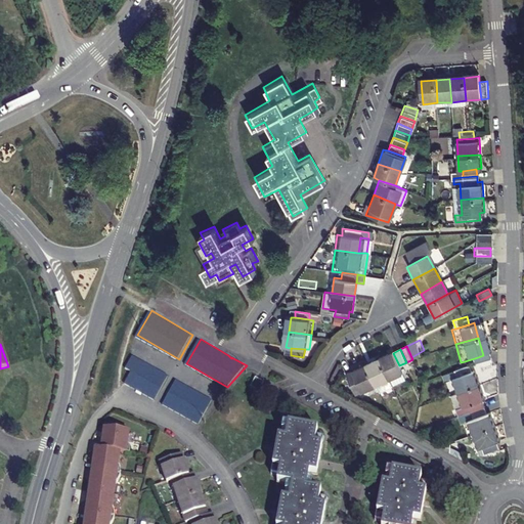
[(399,365),(393,353),(378,360),(388,381),(391,381),(403,375),(399,365)]
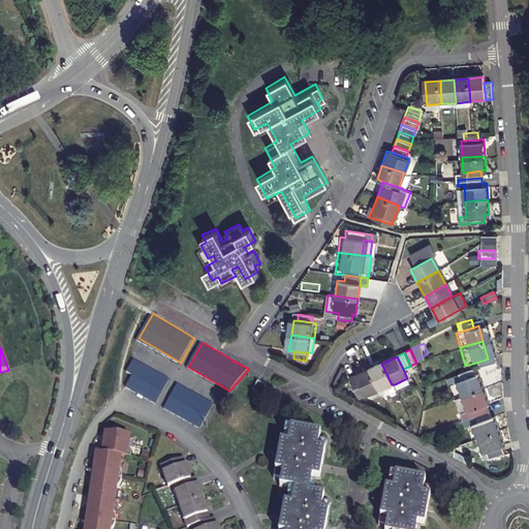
[(127,385),(158,402),(172,378),(135,358),(128,370),(134,373),(127,385)]
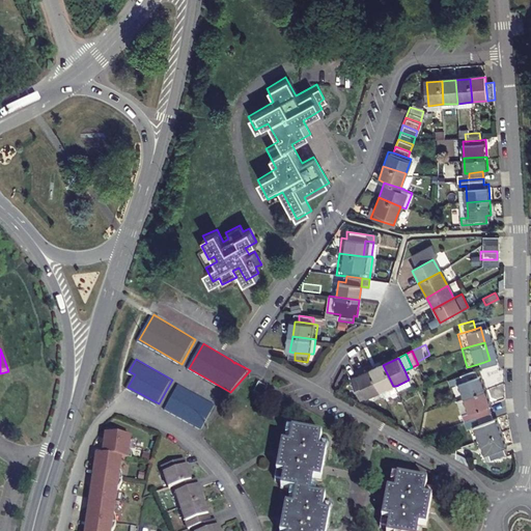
[(486,366),(484,362),(471,366),(473,370),(486,366)]
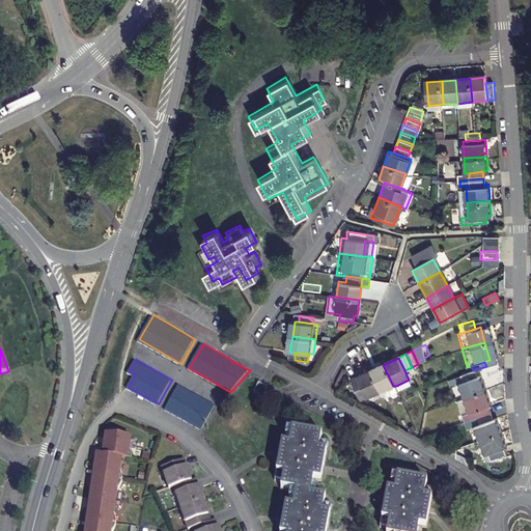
[(369,371),(380,393),(393,386),(383,365),(369,371)]
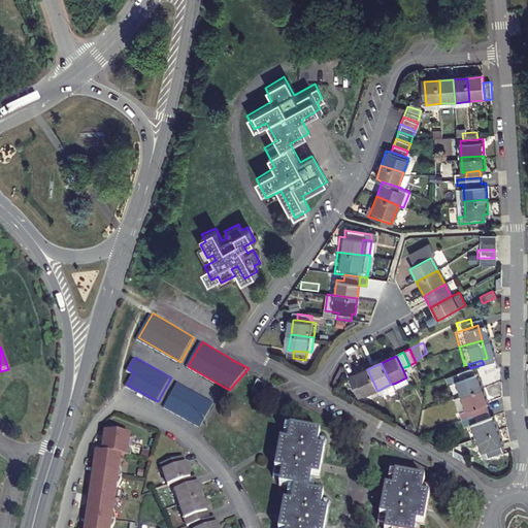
[(353,376),(363,397),(377,391),(367,369),(353,376)]
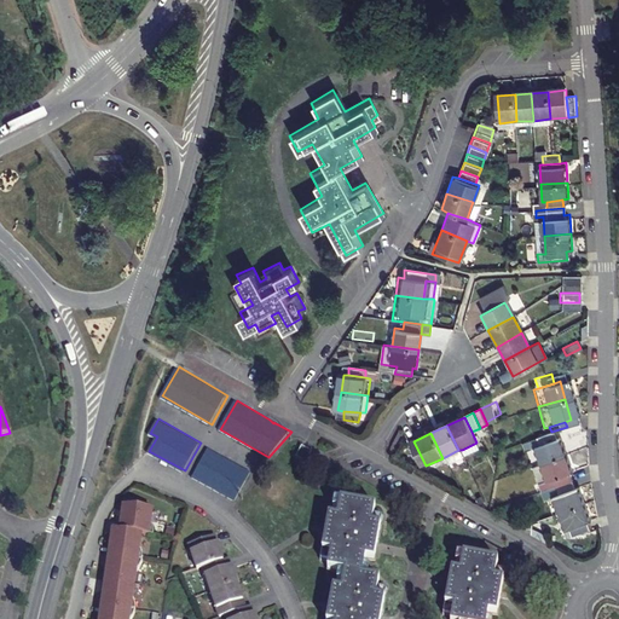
[(545,433),(530,439),(533,449),(549,441),(545,433)]
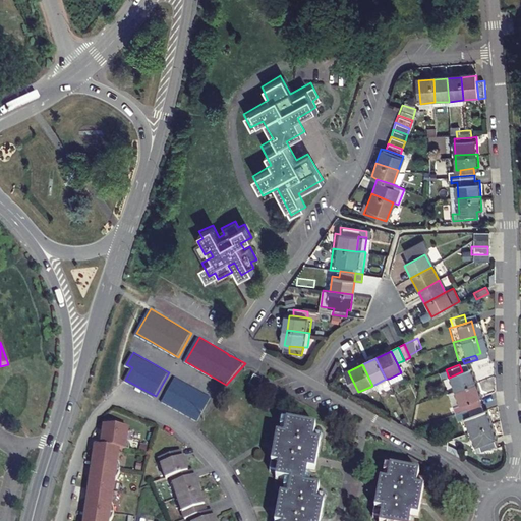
[(462,371),(449,378),(455,391),(476,383),(470,368),(462,371)]
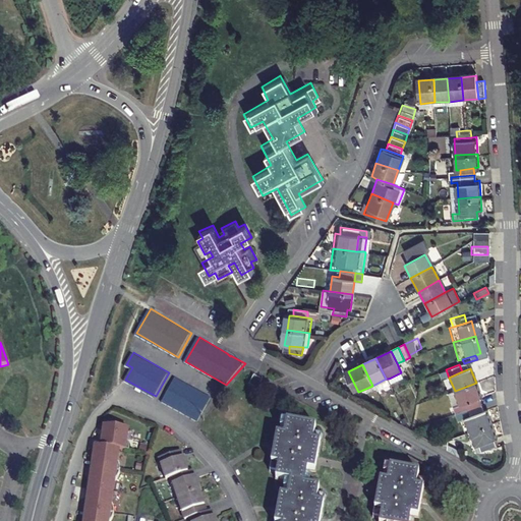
[(358,392),(348,371),(341,374),(346,388),(347,388),(351,395),(358,392)]
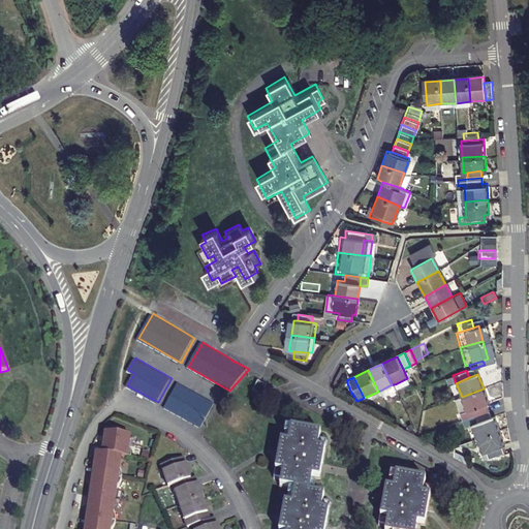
[(410,384),(407,378),(395,384),(398,391),(410,384)]
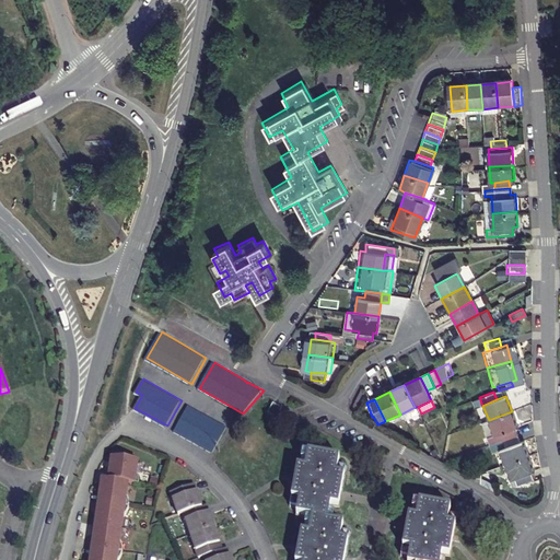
[(284,409),(276,404),(269,415),(278,420),(284,409)]
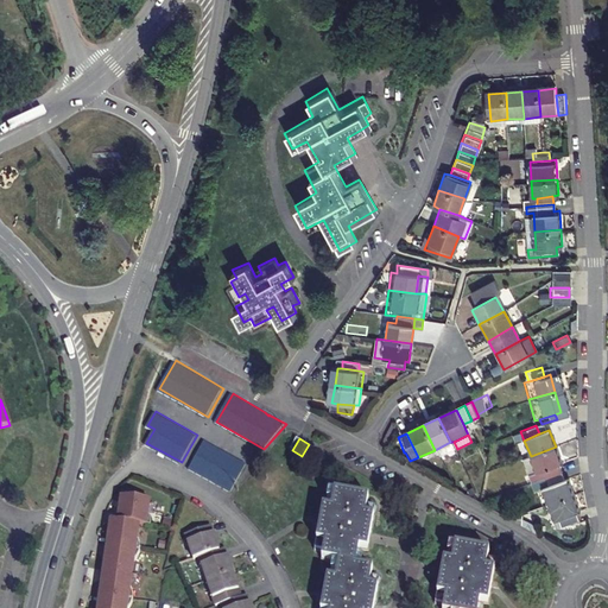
[(247,463),(207,439),(190,468),(232,491),(247,463)]
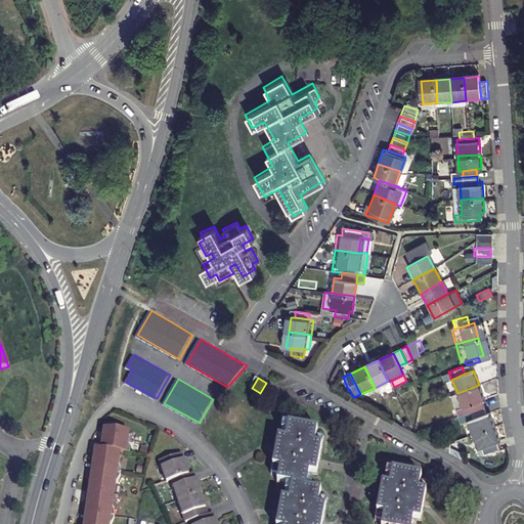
[(457,393),(464,407),(476,402),(484,399),(479,385),(457,393)]
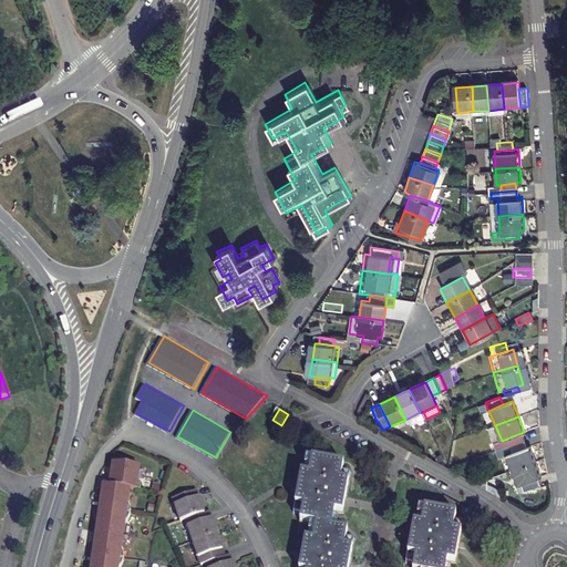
[(502,441),(503,446),(518,442),(515,435),(502,441)]
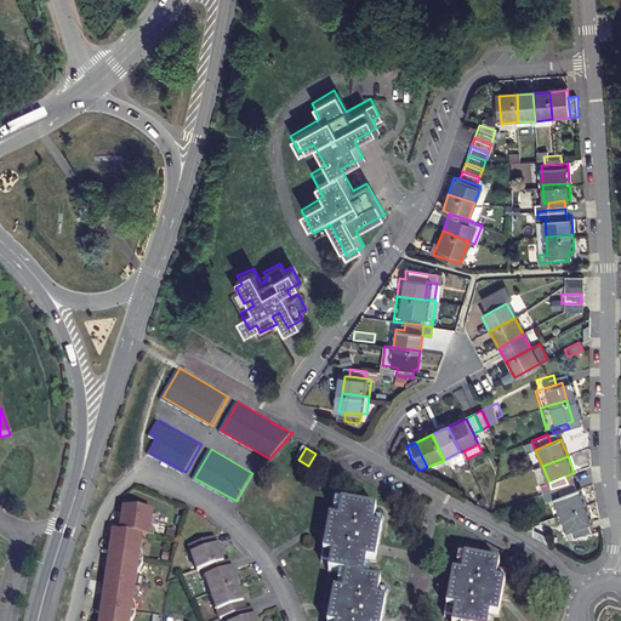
[(551,489),(554,496),(570,490),(568,484),(551,489)]
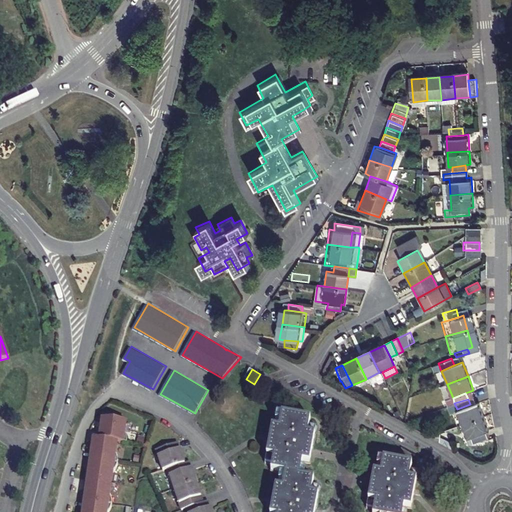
[(470,404),(457,409),(453,411),(458,424),(479,416),(474,402),(470,404)]
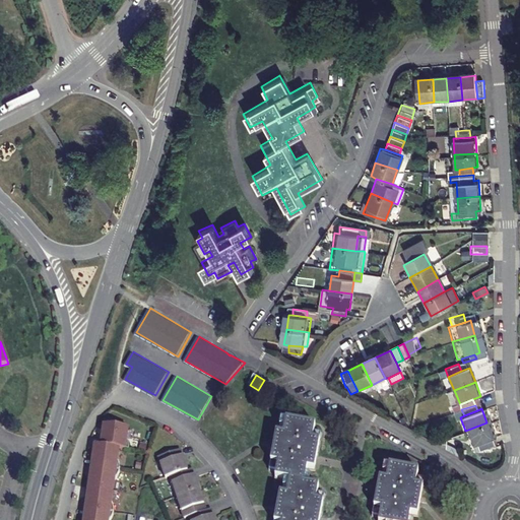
[(471,446),(488,439),(493,438),(486,423),(465,431),(471,446)]
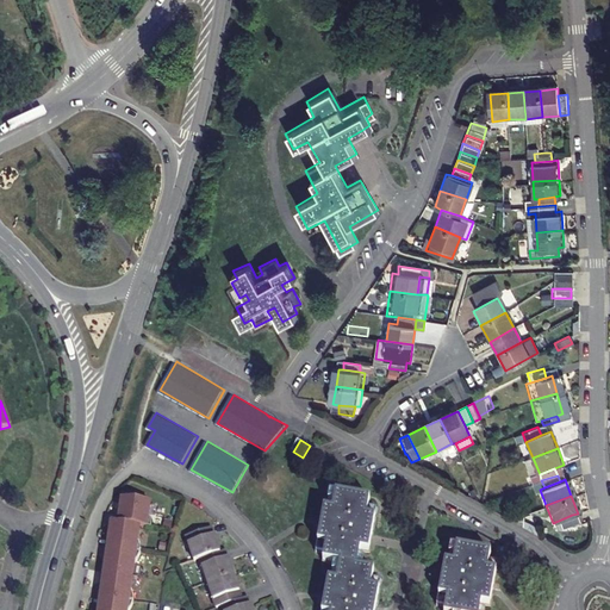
[(153,503),(128,498),(126,504),(123,504),(122,514),(125,515),(123,523),(116,523),(116,529),(112,528),(111,539),(113,539),(111,556),(109,556),(106,566),(110,567),(109,578),(105,577),(104,587),(106,587),(104,605),(100,605),(99,609),(131,609),(132,608),(134,605),(135,602),(135,599),(136,597),(135,593),(135,591),(134,589),(132,587),(136,564),(137,564),(138,561),(141,559),(141,556),(142,554),(142,552),(142,549),(142,546),(142,543),(141,541),(139,541),(142,527),(153,528),(154,526),(153,523),(153,521),(151,518),(151,517),(150,516),(153,503)]
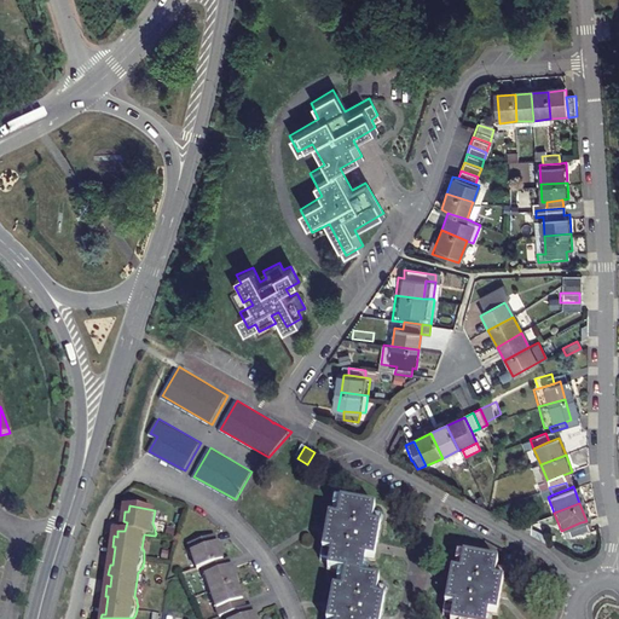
[(376,589),(377,582),(368,579),(369,571),(363,570),(364,562),(371,563),(375,543),(377,520),(371,519),(371,512),(330,505),(328,515),(334,516),(333,524),(324,522),(317,565),(324,566),(323,574),(335,577),(334,585),(339,585),(337,594),(329,593),(325,618),(377,618),(383,590),(376,589)]
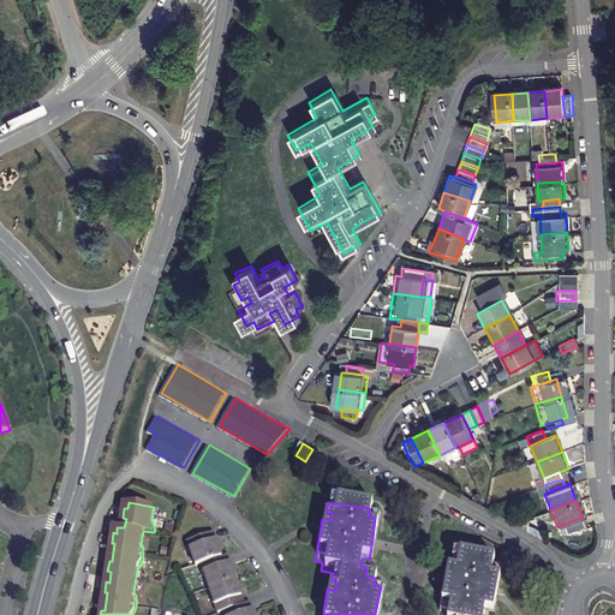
[(557,527),(560,535),(580,527),(577,519),(557,527)]
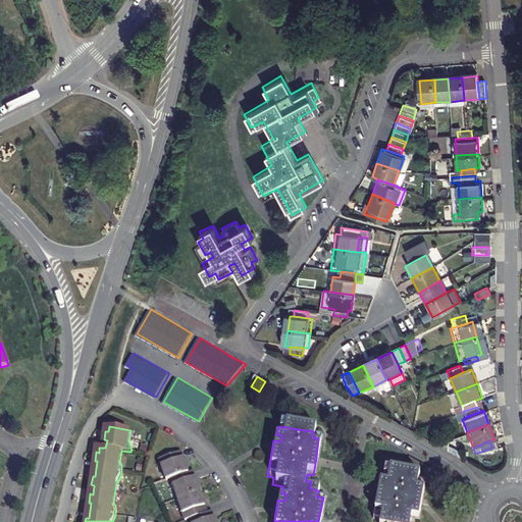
[(169,480),(187,473),(178,454),(157,461),(165,481),(169,480)]
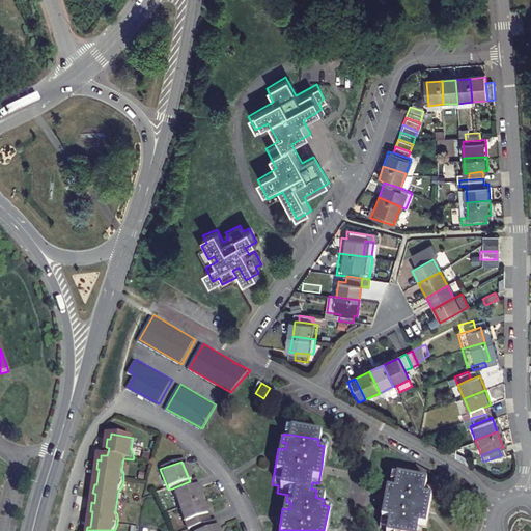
[(419,530),(421,526),(426,527),(434,490),(428,490),(429,483),(396,477),(395,484),(399,484),(398,491),(392,490),(385,527),(391,527),(390,530),(419,530)]
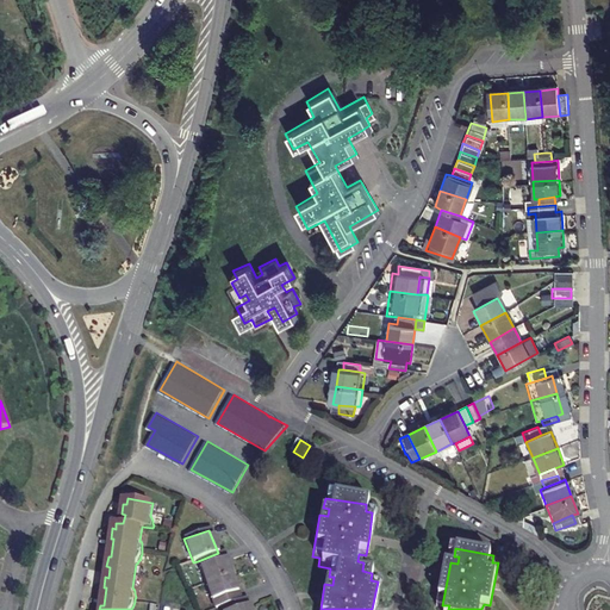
[(222,552),(218,553),(198,561),(206,585),(231,577),(222,552)]
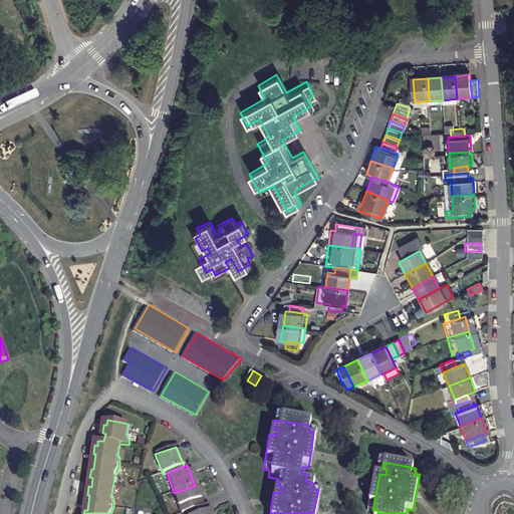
[(182,513),(186,513),(203,507),(195,486),(174,493),(181,513),(182,513)]
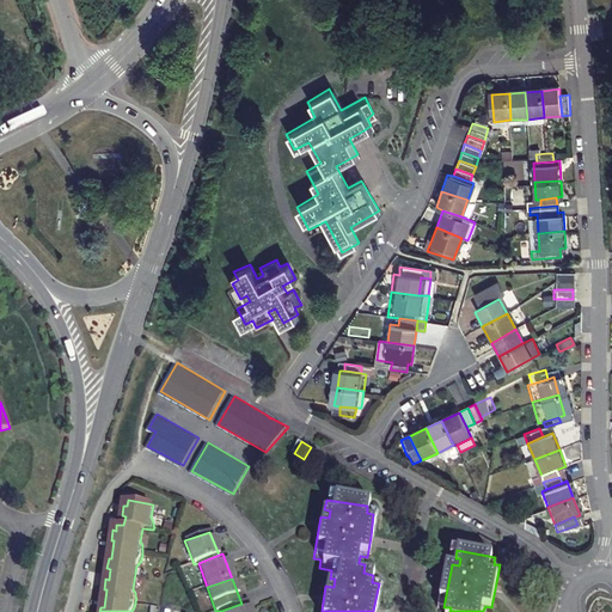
[(251,611),(248,601),(242,604),(221,611),(251,611)]
